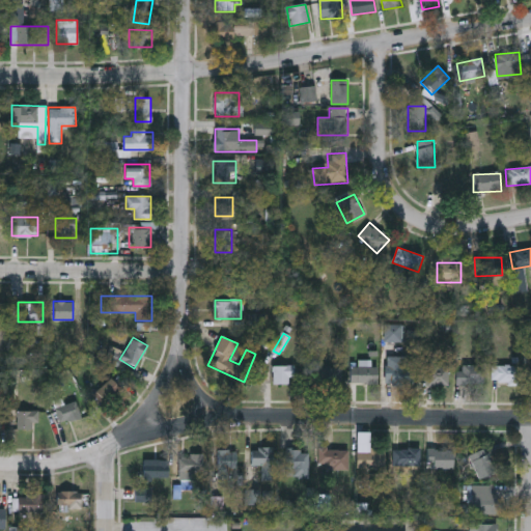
[(386,357),(414,357),(414,384),(386,384),(386,357)]
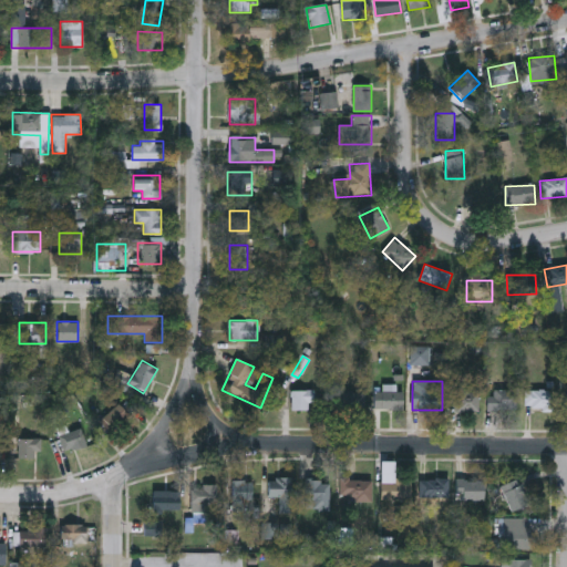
[(315,390),(315,410),(292,410),(292,390),(315,390)]
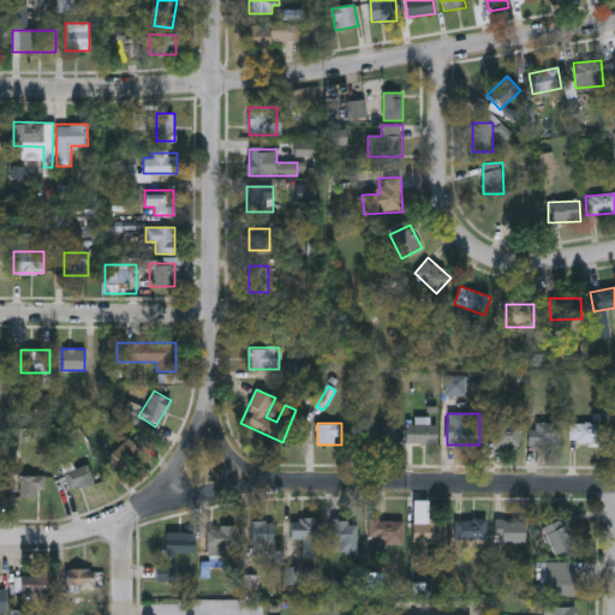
[(406,443),(406,423),(437,423),(437,443),(406,443)]
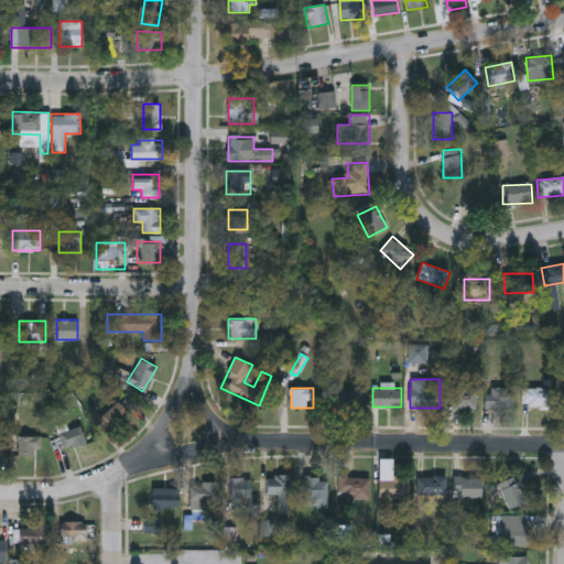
[(514,388),(514,408),(487,408),(487,388),(514,388)]
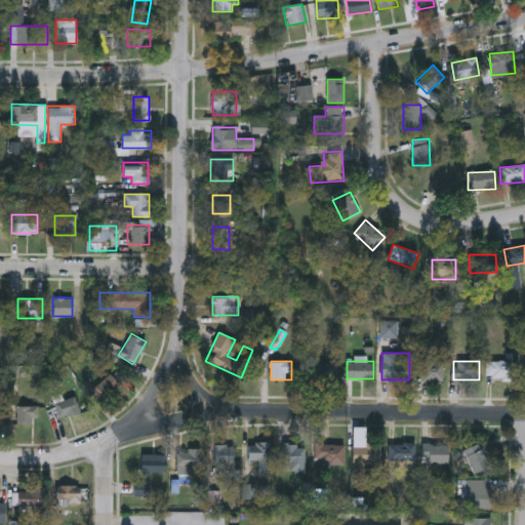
[(513,379),(487,379),(487,361),(513,361),(513,379)]
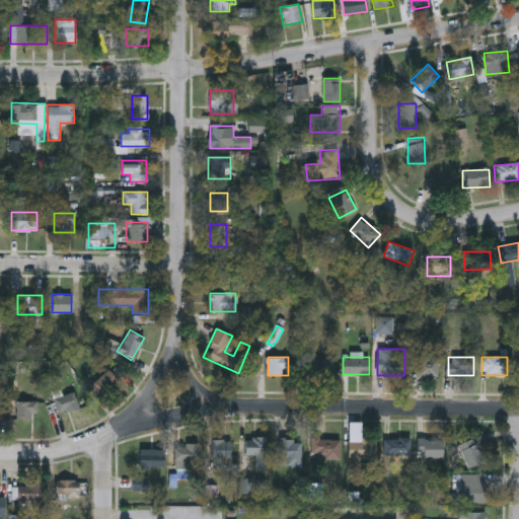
[(413,375),(413,358),(438,358),(438,375),(413,375)]
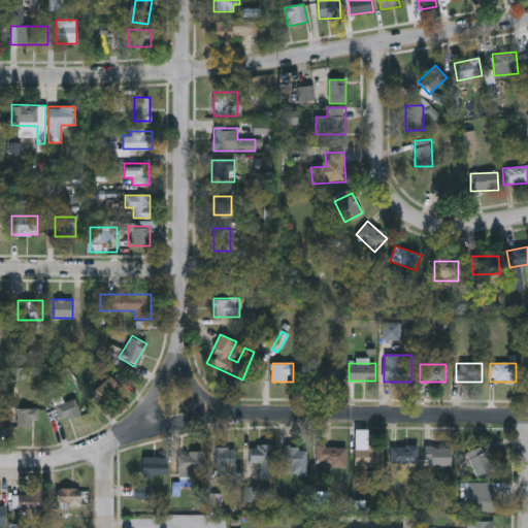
[(315,382),(315,365),(340,365),(340,382),(315,382)]
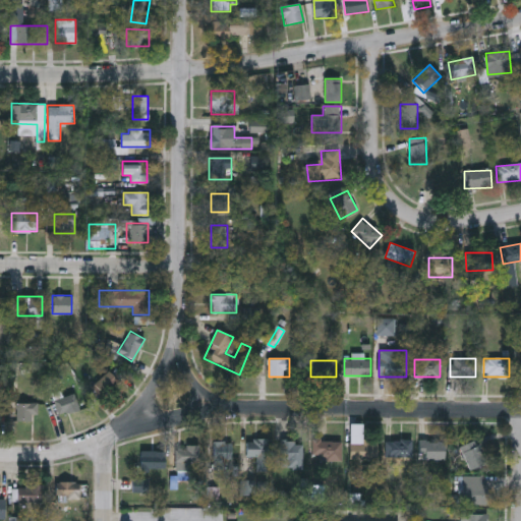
[(124,386),(112,398),(97,382),(109,370),(124,386)]
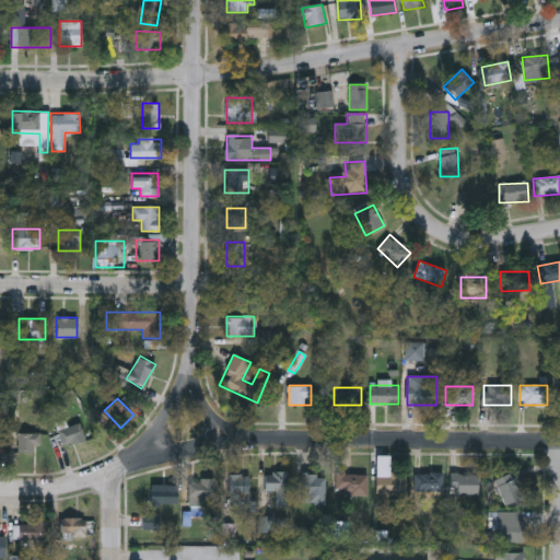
[(59,428),(81,422),(85,440),(62,445),(59,428)]
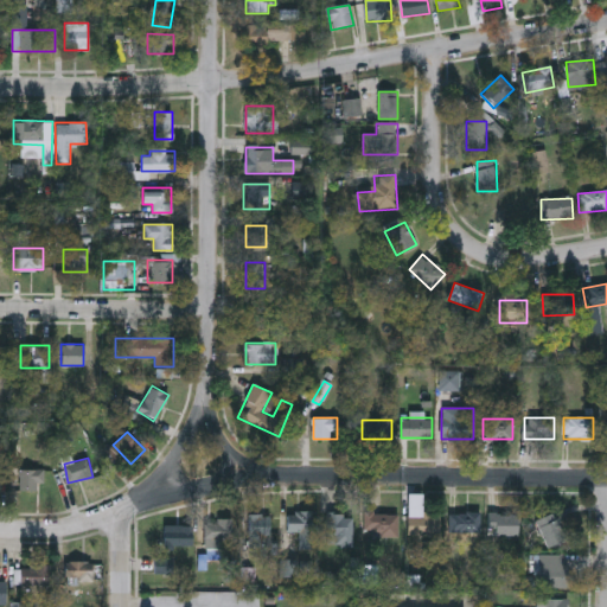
[(44,468),(44,491),(19,491),(19,468),(44,468)]
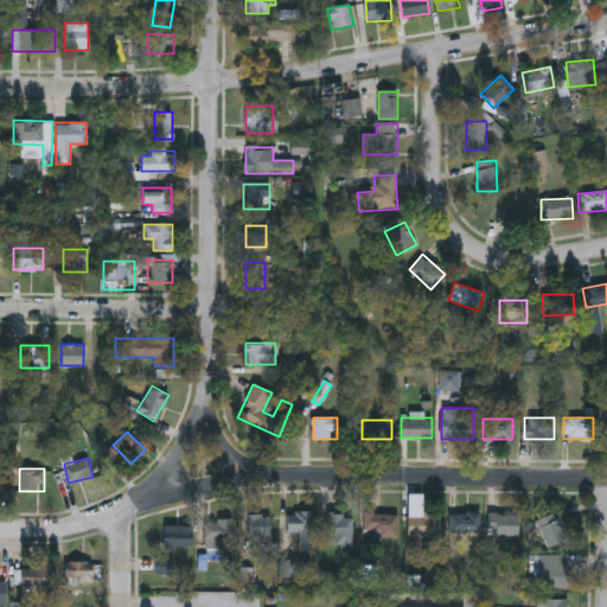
[(300,531),(288,531),(288,510),(313,510),(313,548),(300,548),(300,531)]
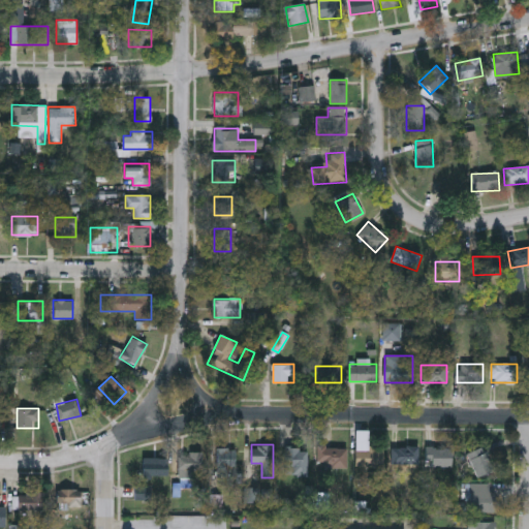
[(494,470),(477,476),(467,452),(484,445),(494,470)]
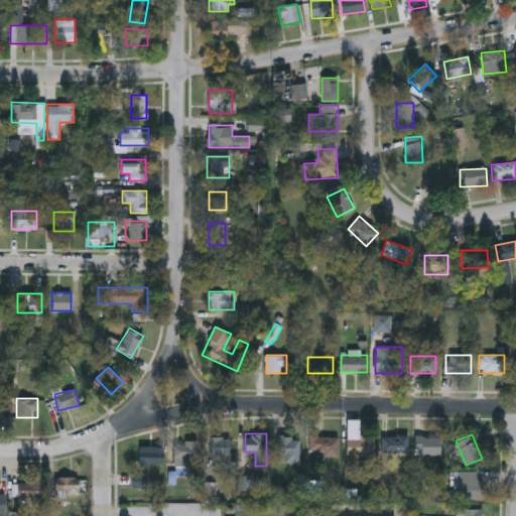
[(300,435),(300,464),(277,464),(277,435),(300,435)]
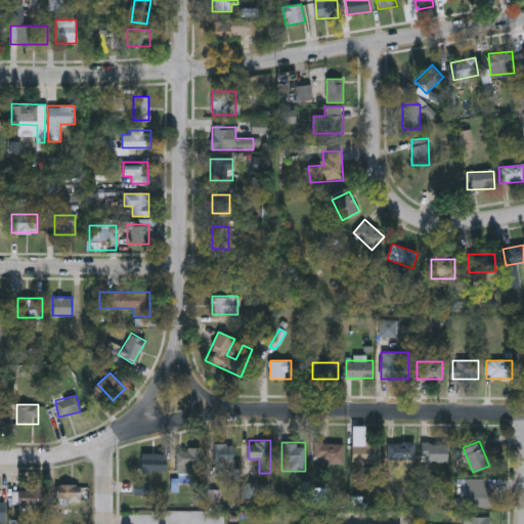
[(344,442),(344,463),(314,463),(314,442),(344,442)]
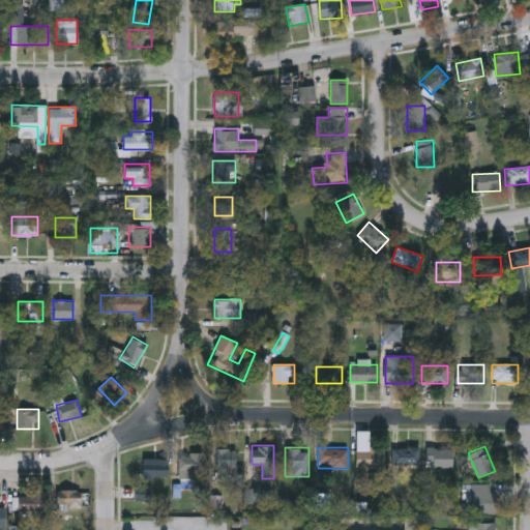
[(419,465),(392,465),(392,447),(419,447),(419,465)]
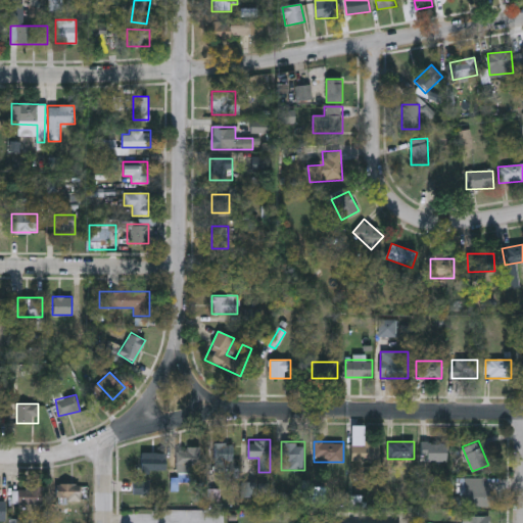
[(215,471),(215,442),(234,442),(234,471),(215,471)]
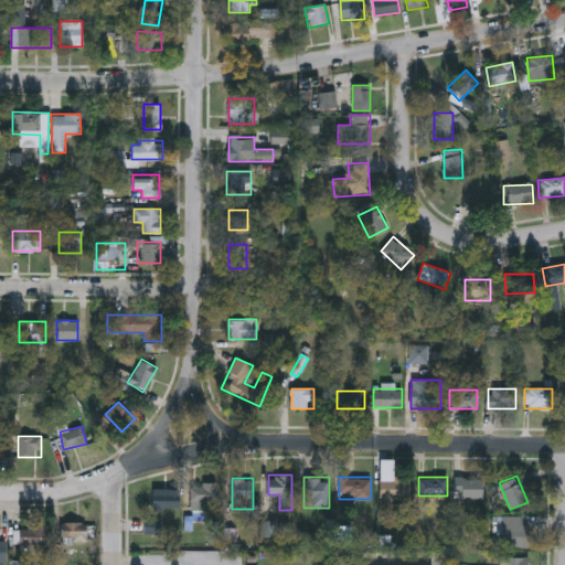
[(409,478),(409,501),(381,501),(381,478),(409,478)]
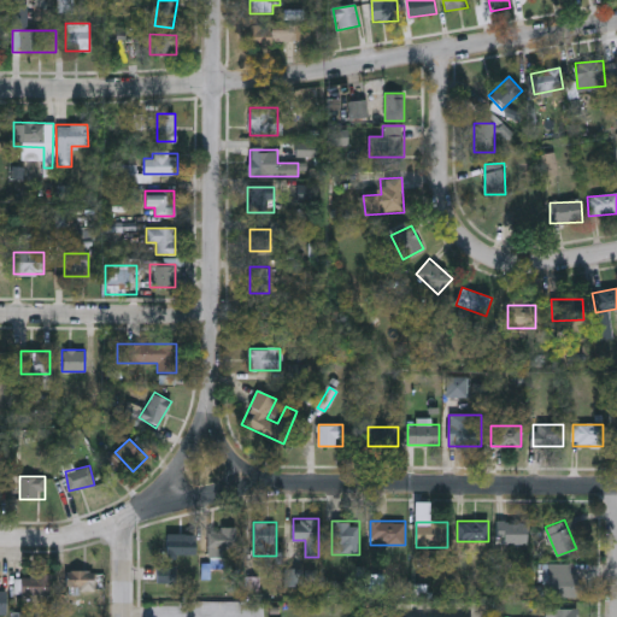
[(527,542),(504,542),(504,522),(527,522),(527,542)]
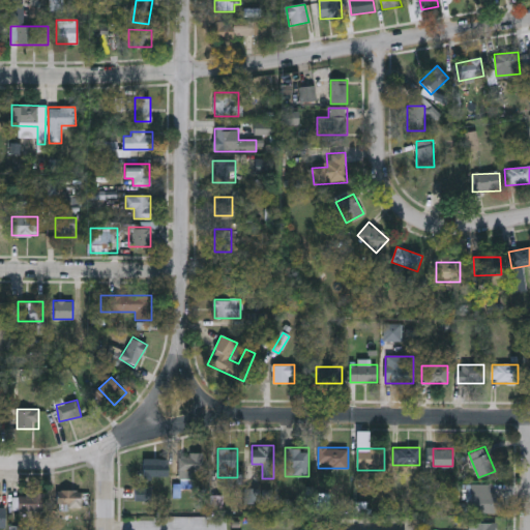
[(195,470),(195,478),(179,478),(179,453),(203,453),(203,470),(195,470)]
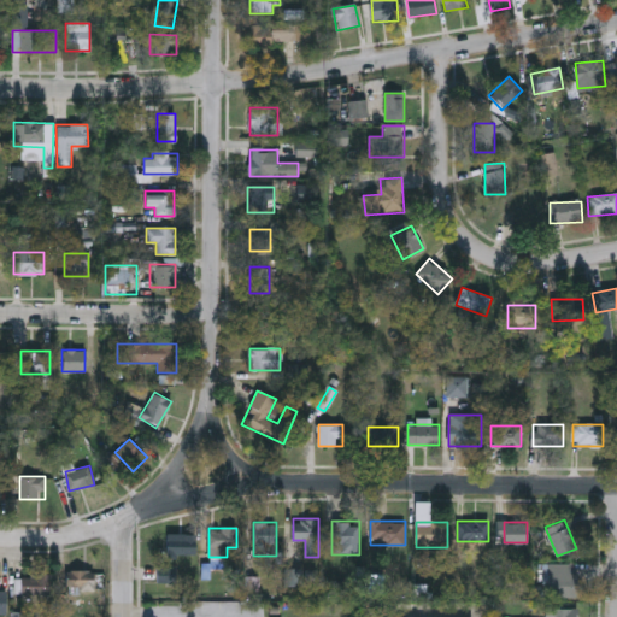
[(195,535),(195,554),(168,554),(168,535),(195,535)]
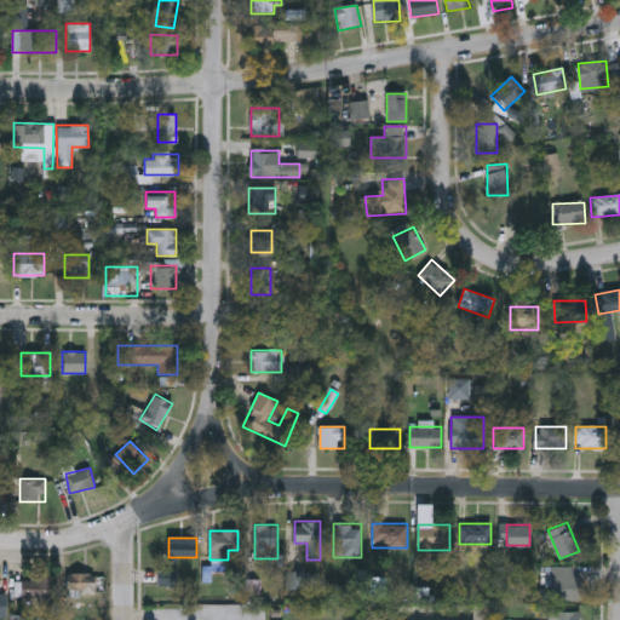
[(583,600),(549,600),(549,567),(577,567),(577,575),(583,575),(583,600)]
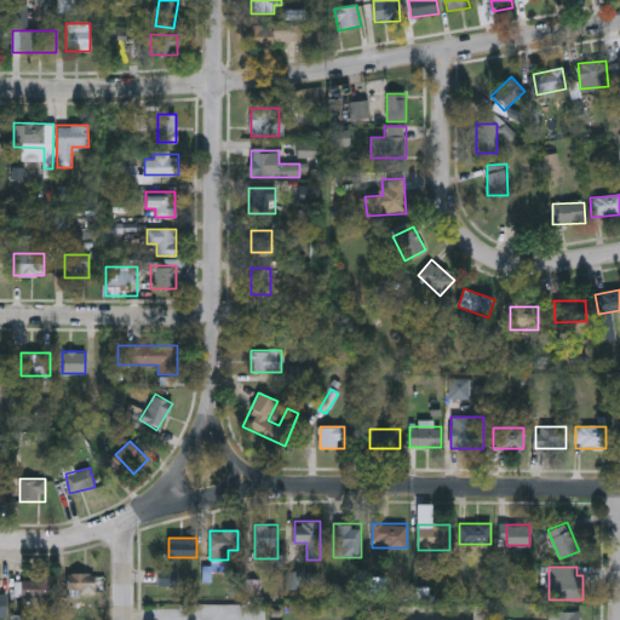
[(159,585),(159,569),(177,569),(177,585),(159,585)]
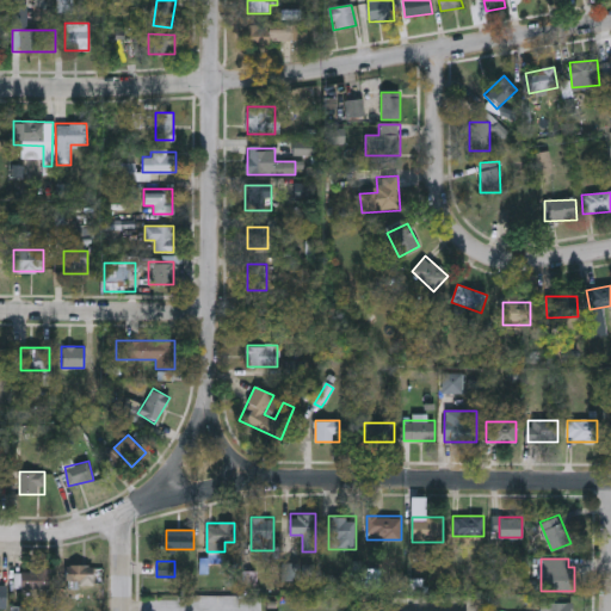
[(67,563),(92,563),(92,588),(67,588),(67,563)]
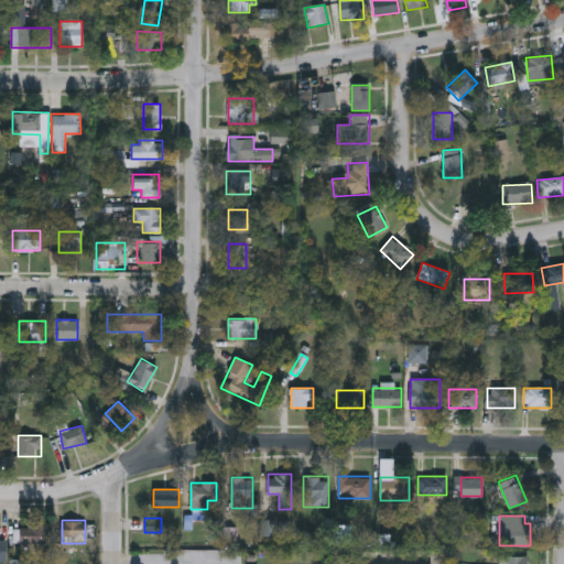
[(49,543),(18,543),(18,523),(49,523),(49,543)]
